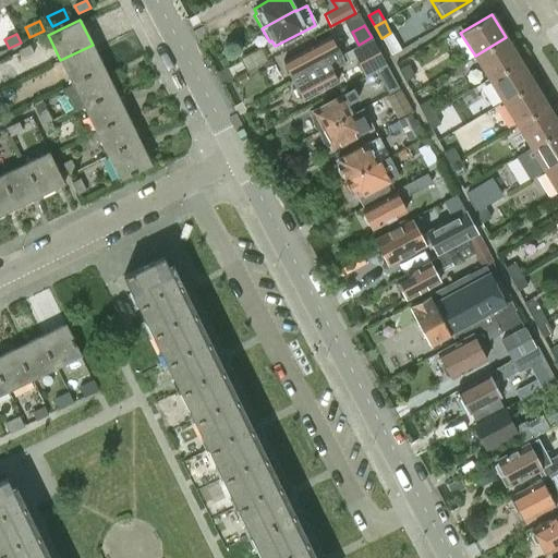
[(316,44),(282,62),(282,64),(282,68),(286,73),(288,74),(292,81),(339,56),(336,48),(329,36),(316,44)]
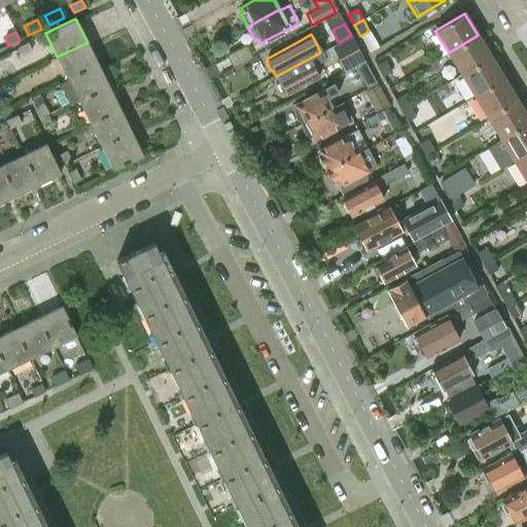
[(461,74),(490,57),(478,35),(449,53),(461,74)]
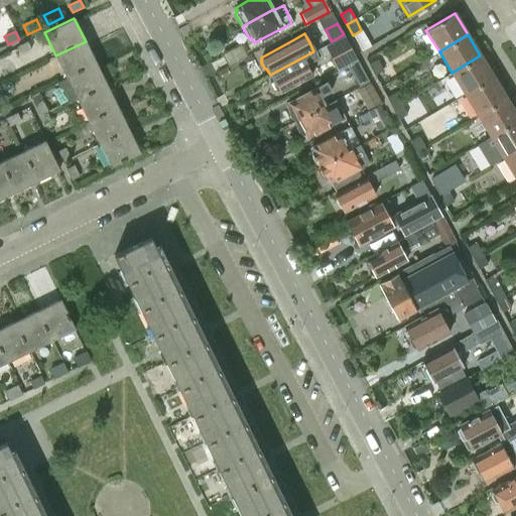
[(343,37),(327,46),(339,69),(354,59),(356,58),(345,36),(343,37)]
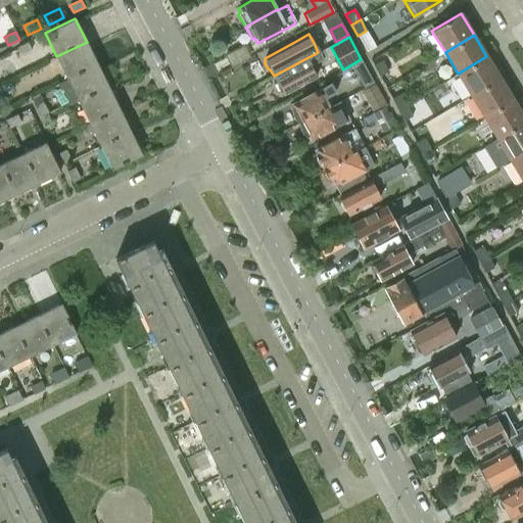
[(28,42),(16,48),(20,55),(32,50),(28,42)]
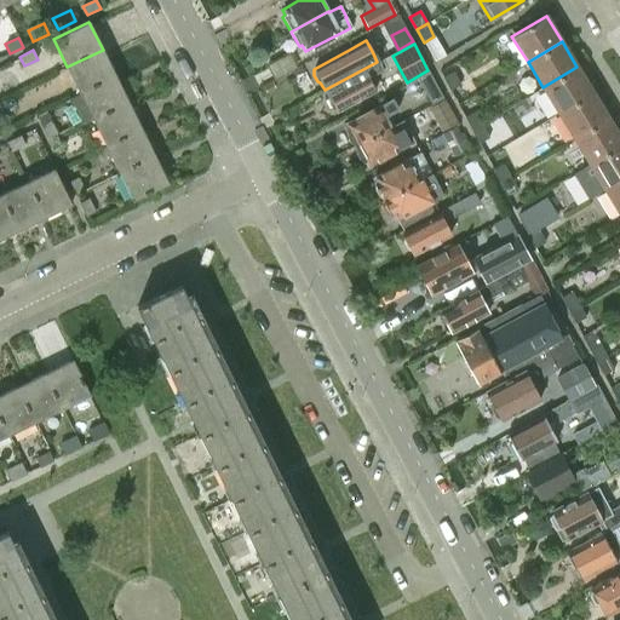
[(67,67),(80,93),(115,76),(103,50),(67,67)]
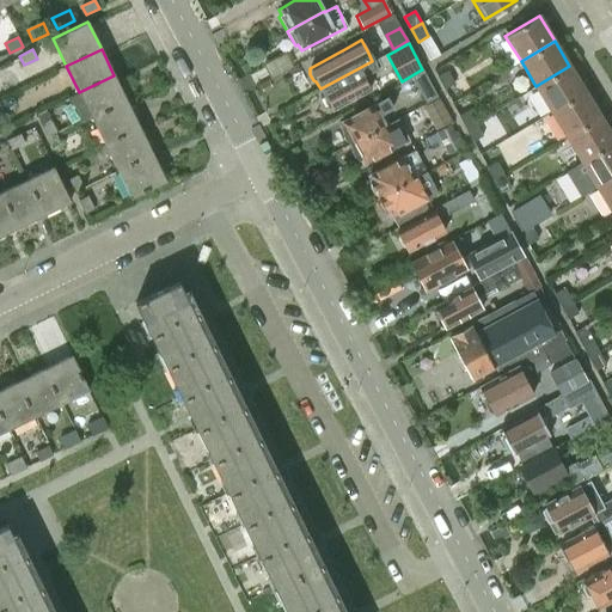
[(372,61),(320,89),(324,96),(323,99),(326,105),(330,106),(331,109),(378,85),(371,73),(377,69),(372,61)]
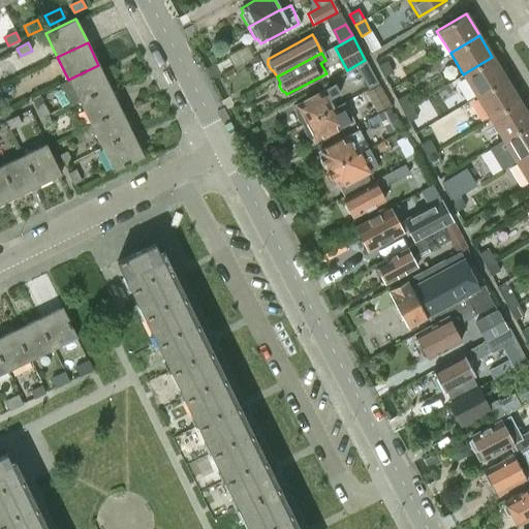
[(476,96),(505,79),(492,57),(463,74),(476,96)]
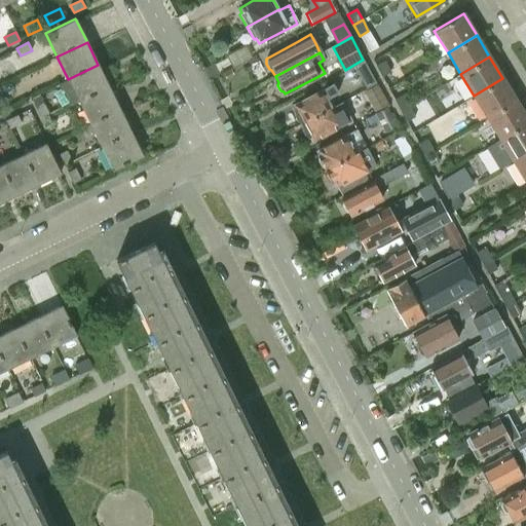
[(353,67),(366,88),(376,83),(364,61),(353,67)]
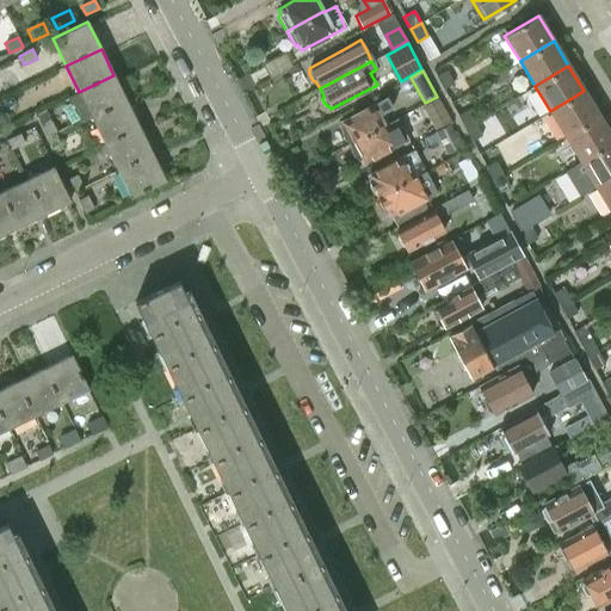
[(436,76),(443,88),(454,84),(446,71),(436,76)]
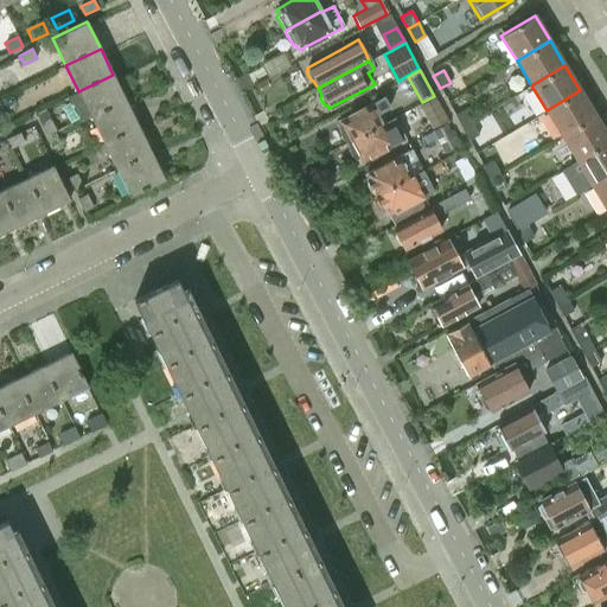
[(78,91),(69,96),(81,121),(90,116),(91,117),(126,101),(113,75),(78,91)]
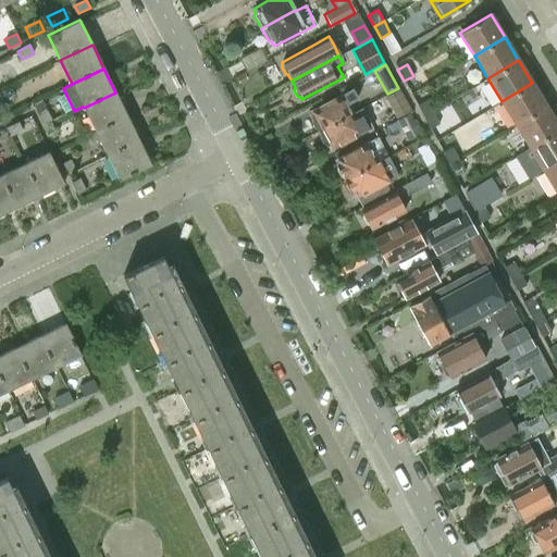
[(516,124),(546,106),(532,83),(502,101),(516,124)]
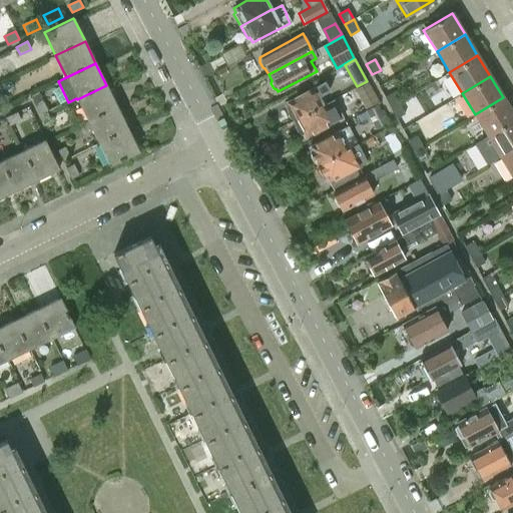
[(292,119),(293,121),(324,104),(319,95),(328,90),(323,81),(285,102),(287,106),(286,107),(286,109),(287,112),(289,117),(292,119)]
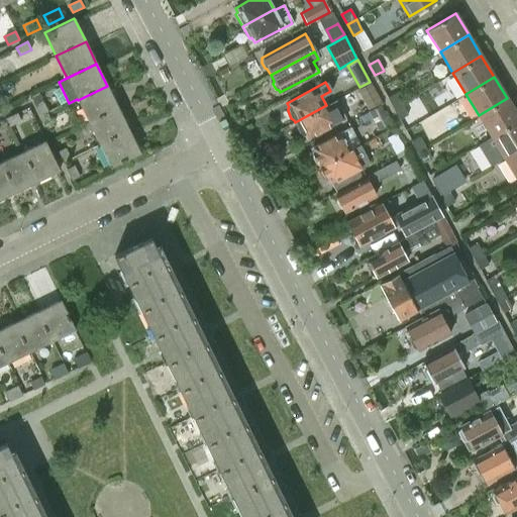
[(369,109),(380,103),(370,84),(358,90),(369,109)]
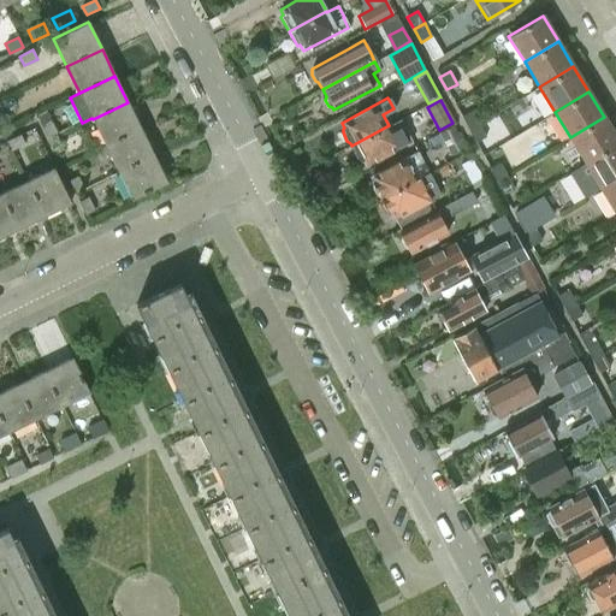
[(93,119),(106,146),(141,129),(128,102),(93,119)]
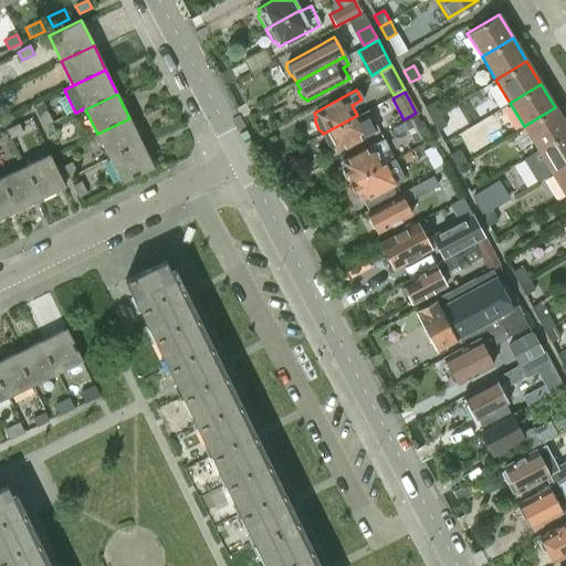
[(430,118),(440,114),(433,102),(423,107),(430,118)]
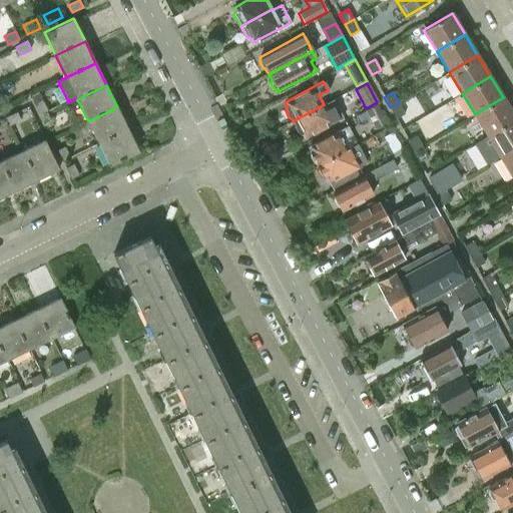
[(0,107),(2,112),(11,108),(5,94),(0,96),(0,107)]
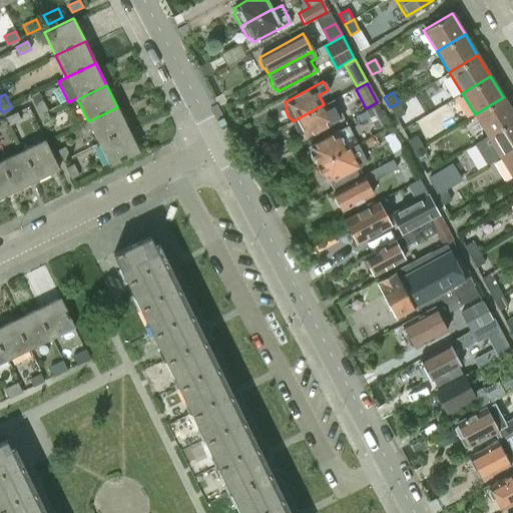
[(487,135),(512,119),(512,113),(503,97),(475,114),(487,135)]
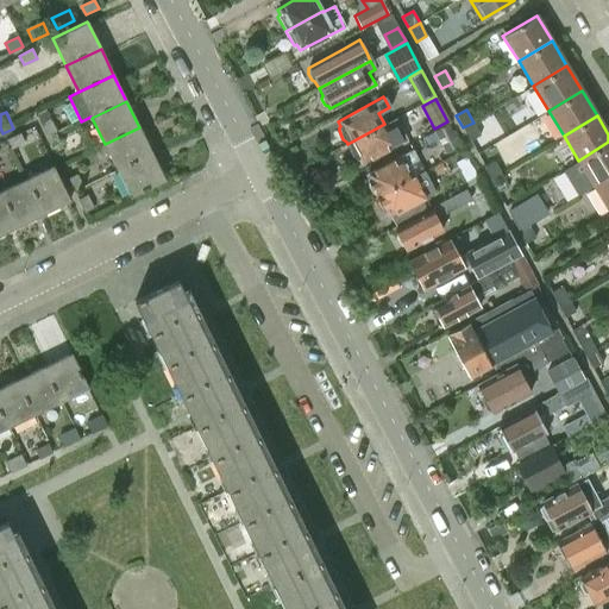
[(384,124),(347,144),(349,145),(349,149),(351,155),(356,158),(357,161),(358,159),(360,164),(406,140),(406,139),(395,118),(384,124)]
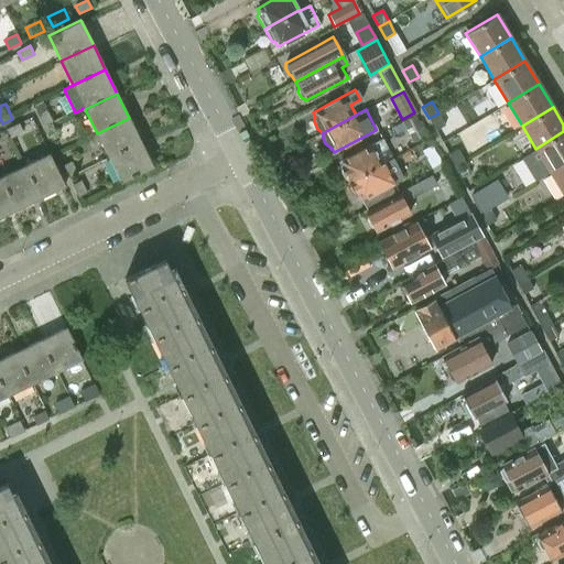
[(47,112),(39,117),(45,128),(53,125),(47,112)]
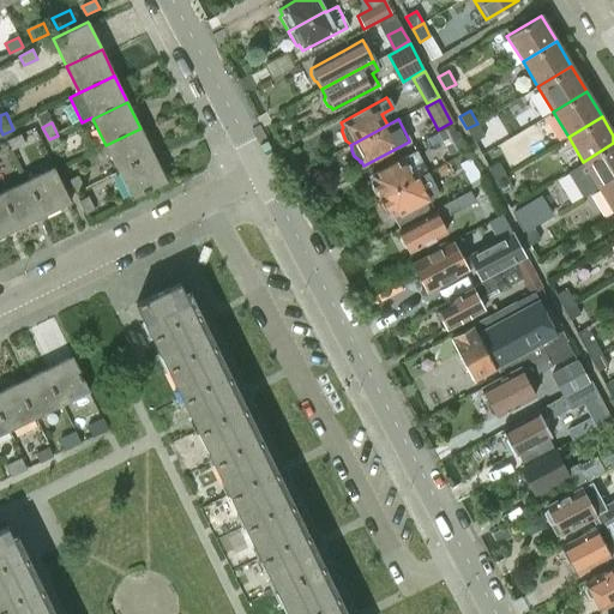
[(483,136),(477,124),(467,128),(474,142),(483,136)]
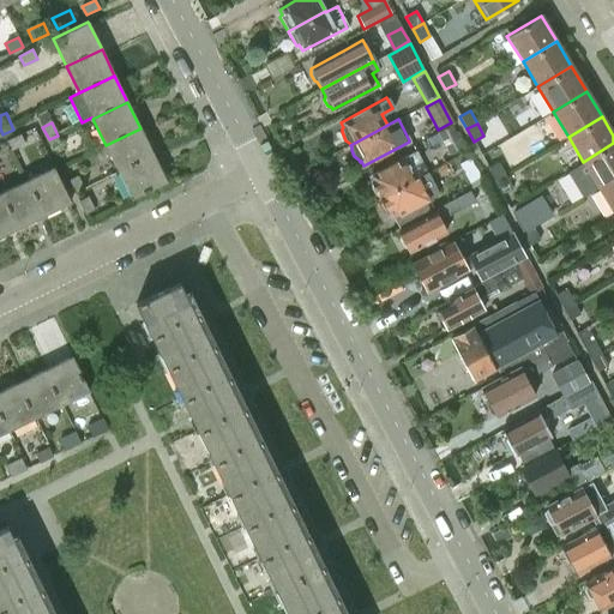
[(447,152),(462,146),(451,125),(438,132),(447,152)]
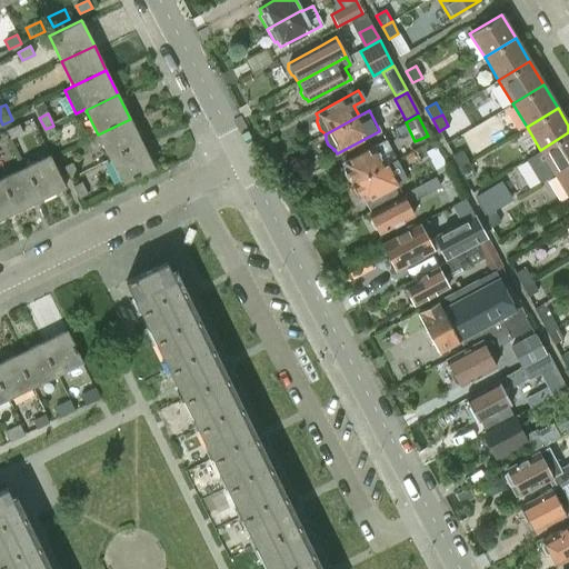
[(98,135),(109,159),(142,143),(130,119),(98,135)]
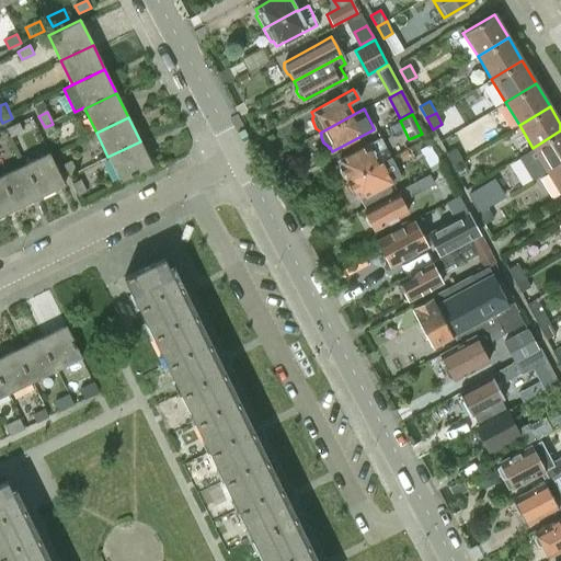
[(19,123),(7,128),(11,137),(22,132),(19,123)]
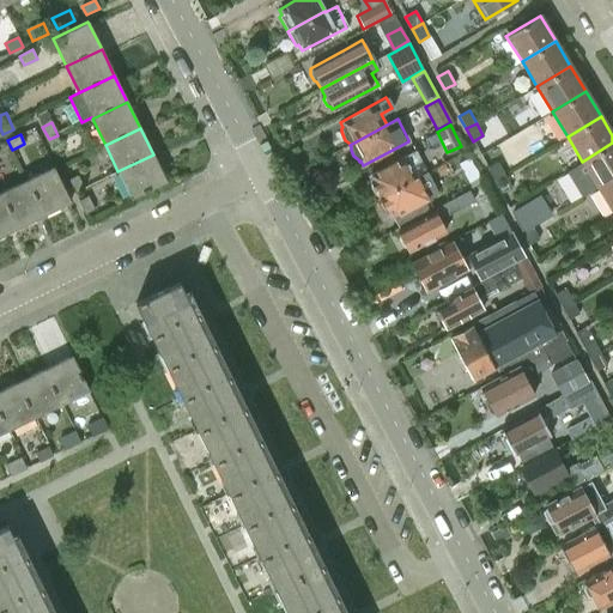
[(612,143),(582,162),(566,173),(581,198),(598,187),(612,177),(612,143)]
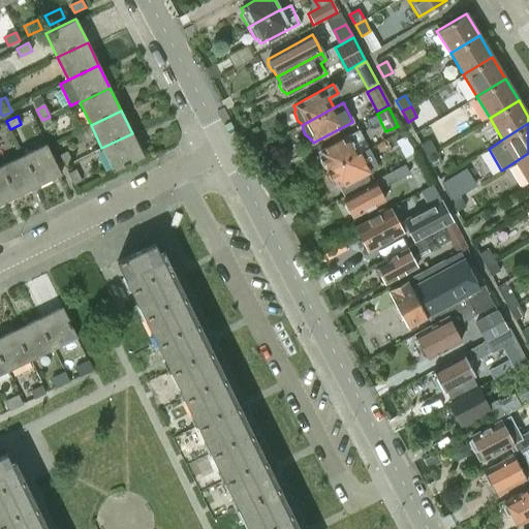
[(325,168),(325,170),(359,153),(358,153),(367,149),(361,138),(362,138),(356,130),(318,151),(320,155),(318,156),(319,158),(319,161),(322,166),(325,168)]
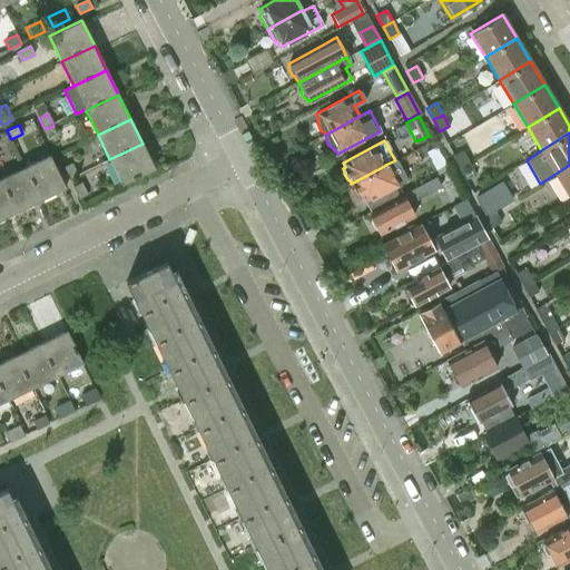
[(155,169),(143,144),(109,159),(121,185),(155,169)]
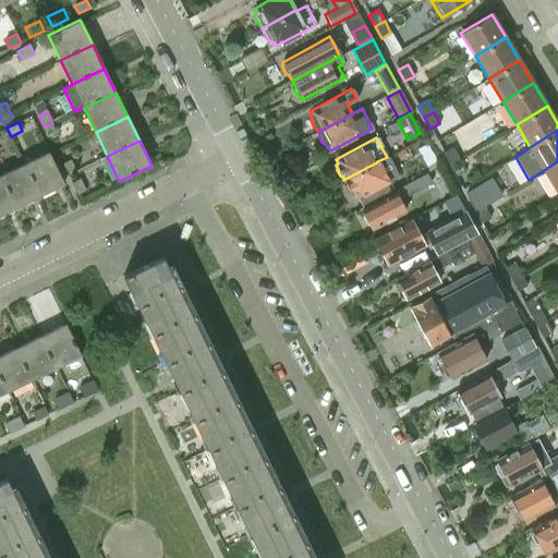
[(435,161),(425,144),(417,148),(426,166),(435,161)]
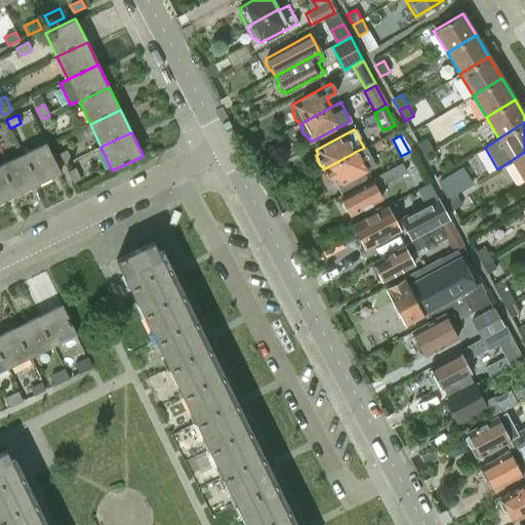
[(417,144),(422,155),(432,150),(426,138),(417,144)]
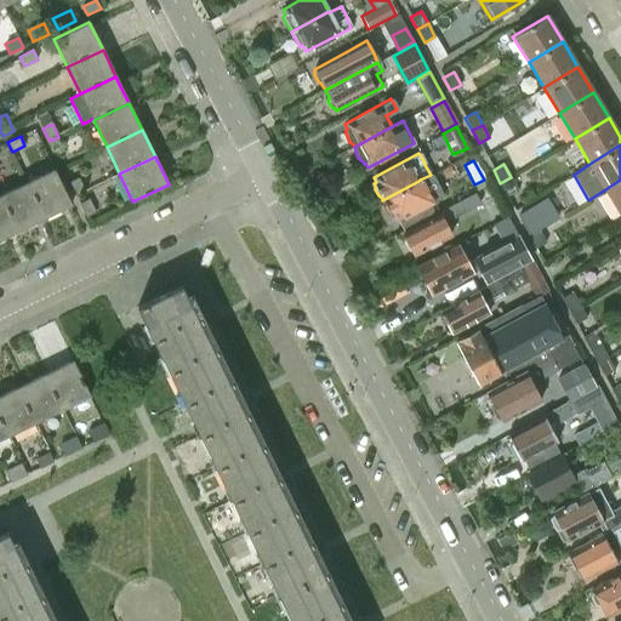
[(27,183),(44,218),(70,205),(53,170),(27,183)]
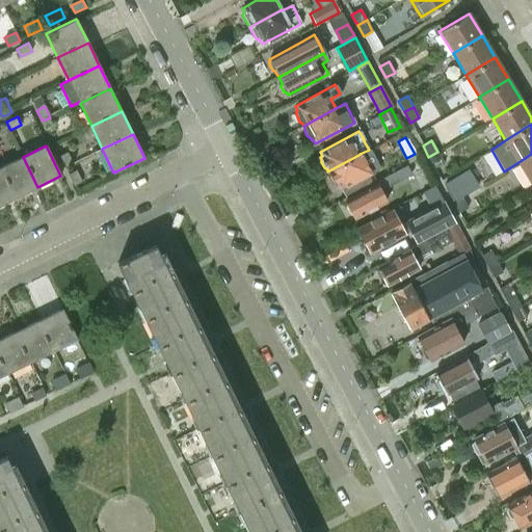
[(444,163),(437,152),(428,157),(434,167),(444,163)]
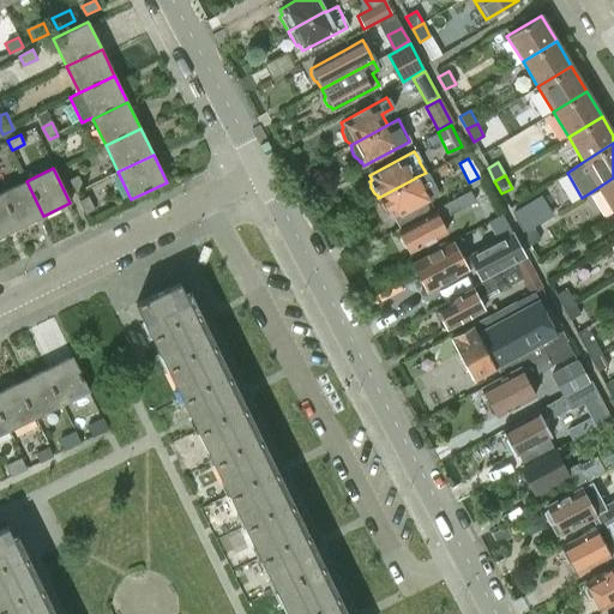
[(77,176),(68,180),(74,193),(84,190),(77,176)]
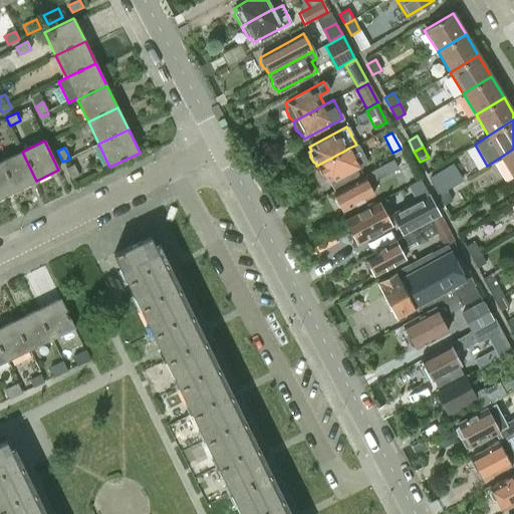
[(348,149),(316,166),(317,168),(317,171),(320,176),(322,178),(324,180),(325,179),(327,183),(366,163),(361,154),(353,159),(348,149)]
